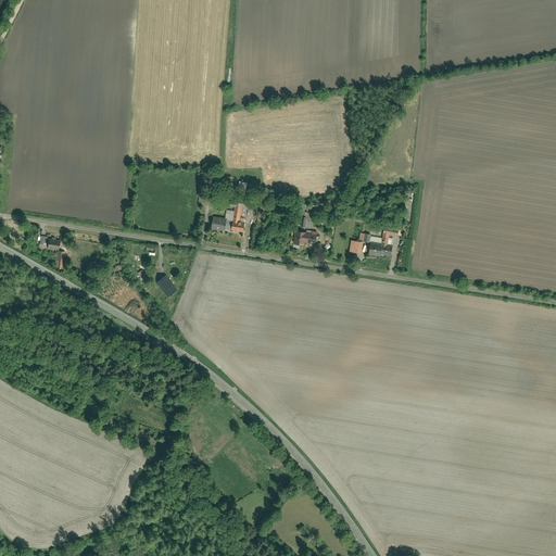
[(232,178),(224,177),(222,190),(231,191),(232,178)]
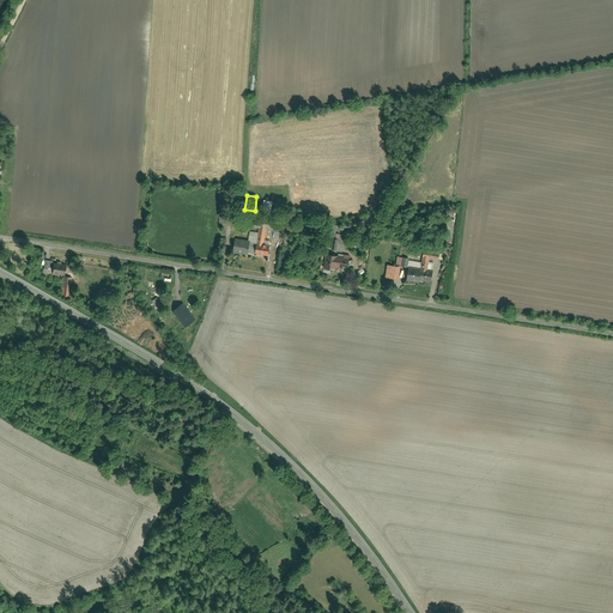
[(263,200),(261,214),(269,217),(273,202),(263,200)]
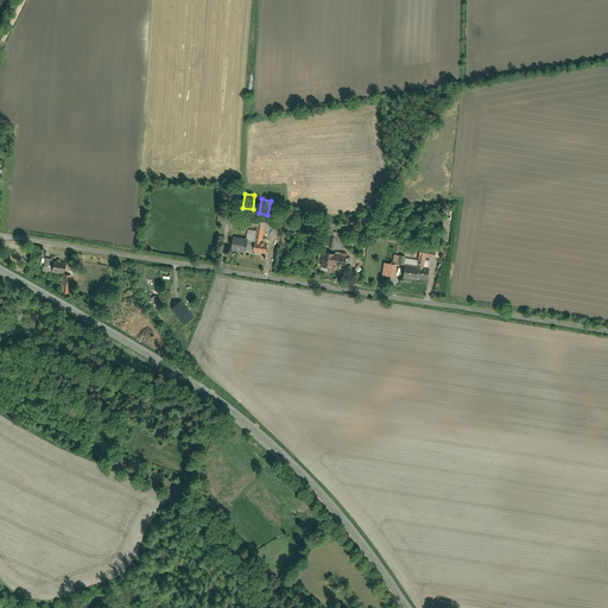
[(251,215),(241,214),(240,223),(248,225),(251,215)]
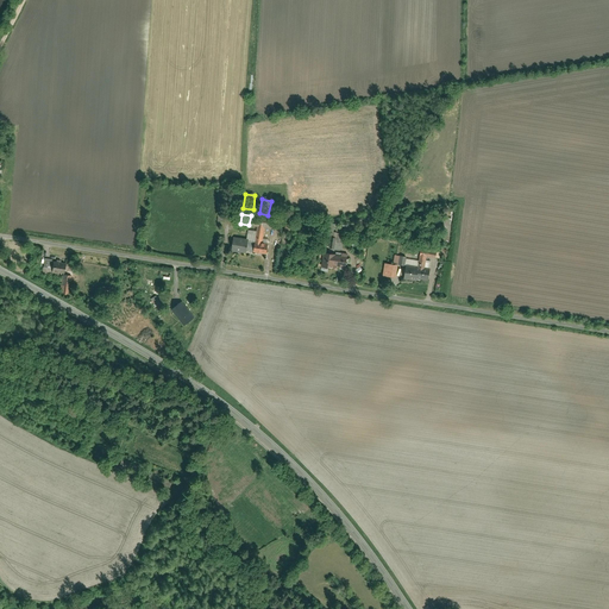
[(276,219),(253,215),(251,224),(259,225),(267,226),(275,227),(276,219)]
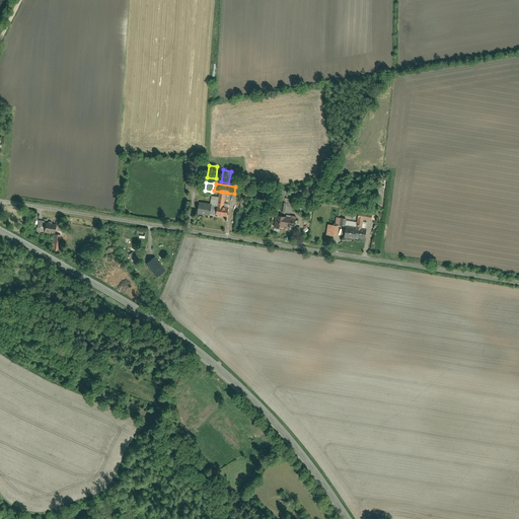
[(377,193),(383,194),(385,186),(378,184),(377,193)]
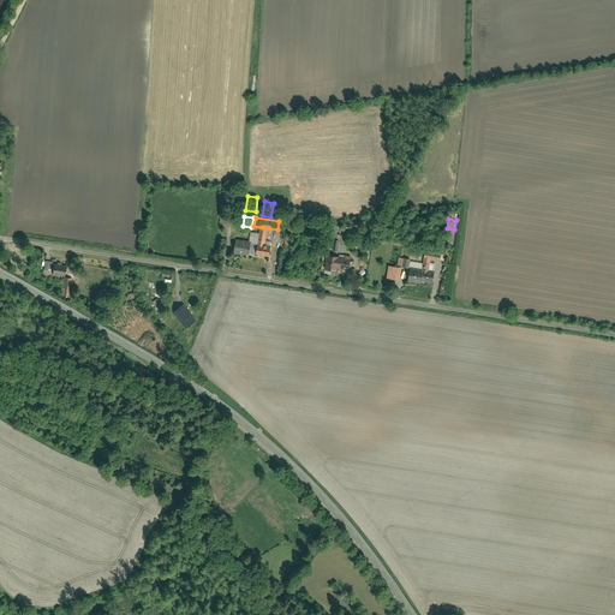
[(258,243),(267,244),(269,228),(262,227),(258,243)]
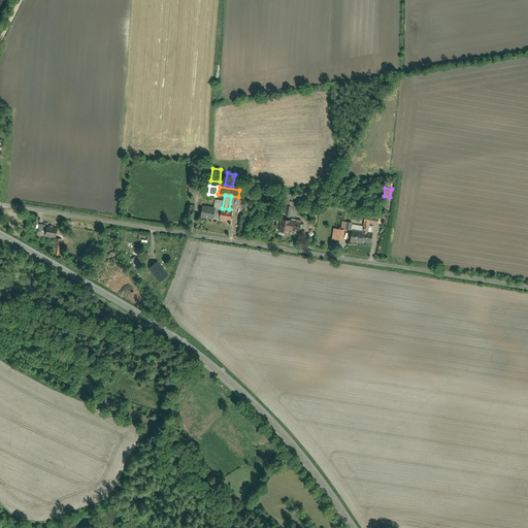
[(290,201),(288,200),(286,215),(296,216),(298,202),(290,201)]
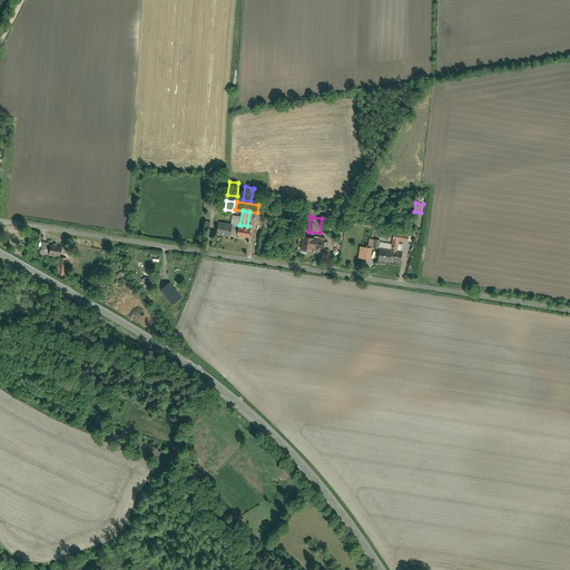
[(233,224),(219,222),(218,234),(232,236),(232,234),(233,224)]
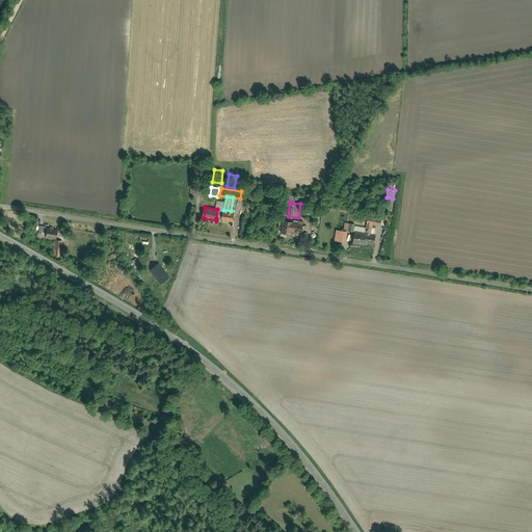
[(231,211),(223,210),(222,219),(233,220),(235,212),(231,211)]
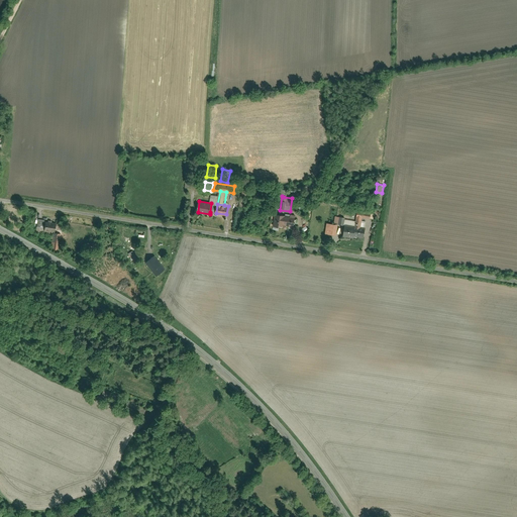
[(296,216),(275,214),(274,225),(280,226),(281,223),(295,225),(296,216)]
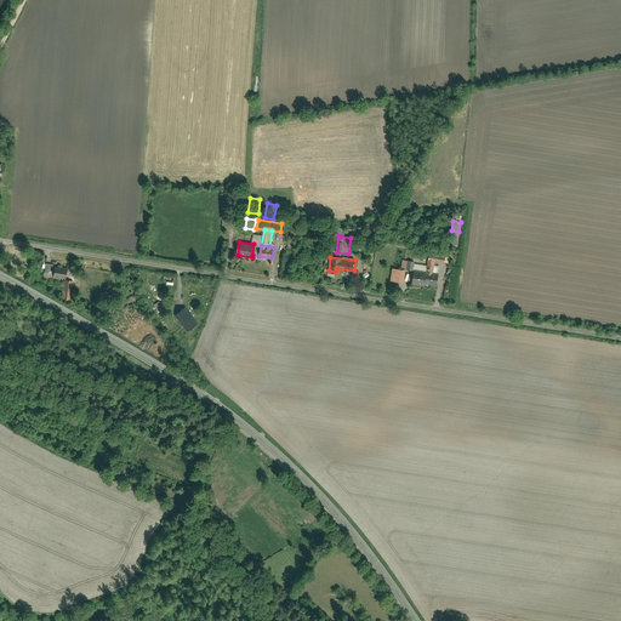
[(415,263),(415,261),(404,260),(403,268),(408,269),(414,269),(415,263)]
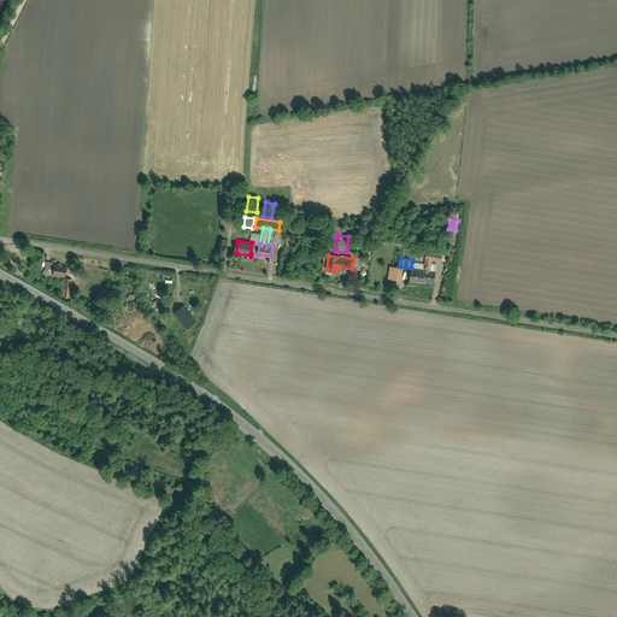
[(66,266),(54,264),(53,274),(65,276),(66,266)]
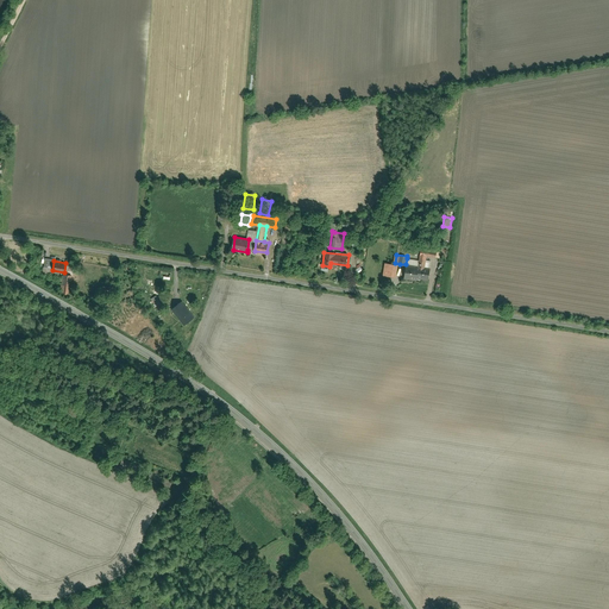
[(395,263),(385,262),(384,275),(397,276),(400,264),(395,263)]
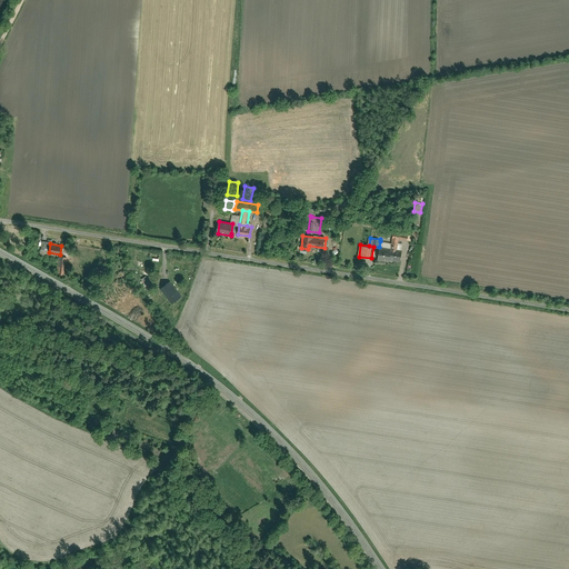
[(380,248),(379,259),(390,260),(390,259),(391,249),(380,248)]
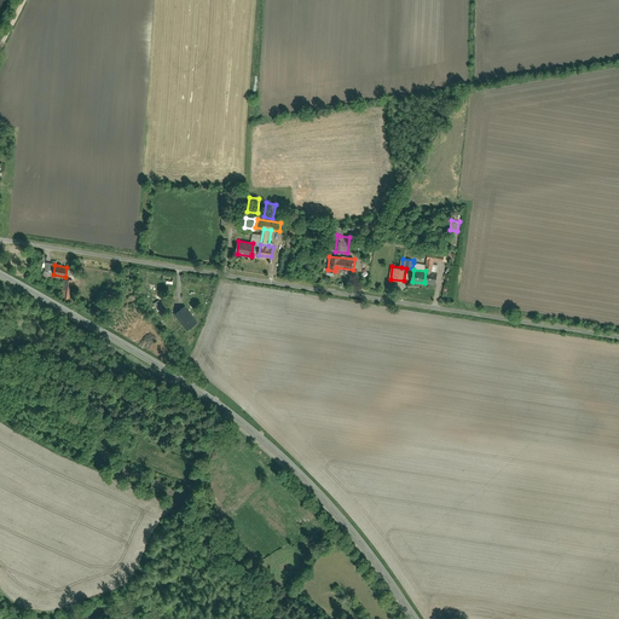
[(424,282),(437,284),(438,273),(433,272),(426,271),(424,282)]
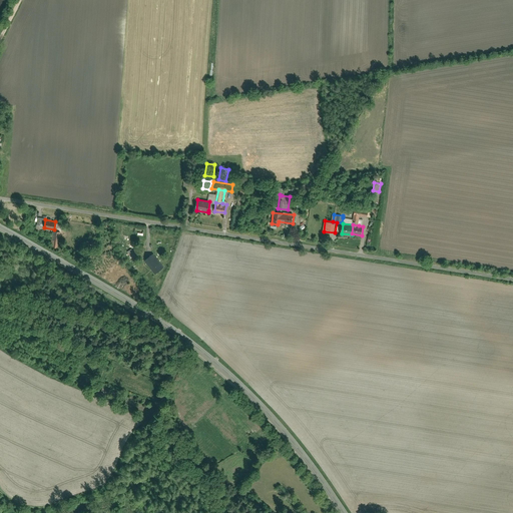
[(58,248),(60,231),(53,230),(51,247),(58,248)]
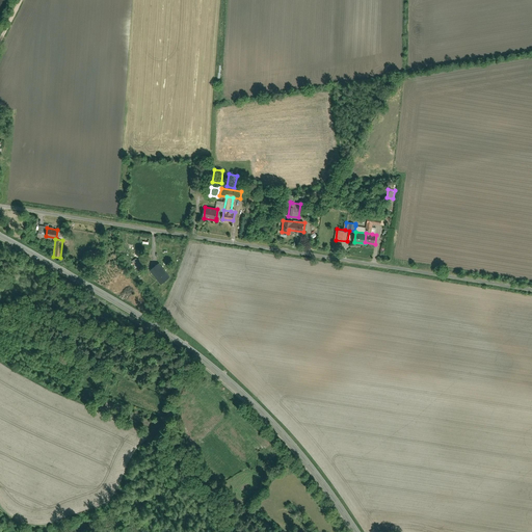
[(160,262),(151,269),(161,283),(170,275),(160,262)]
